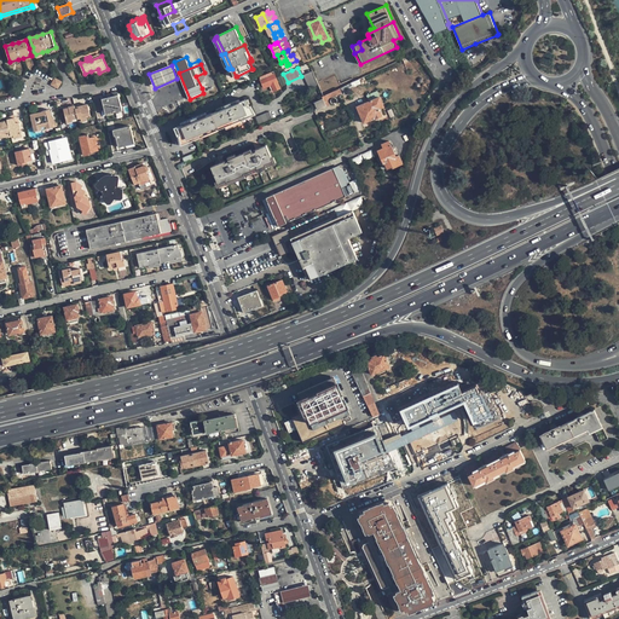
[(311,87),(318,84),(313,70),(305,74),(311,87)]
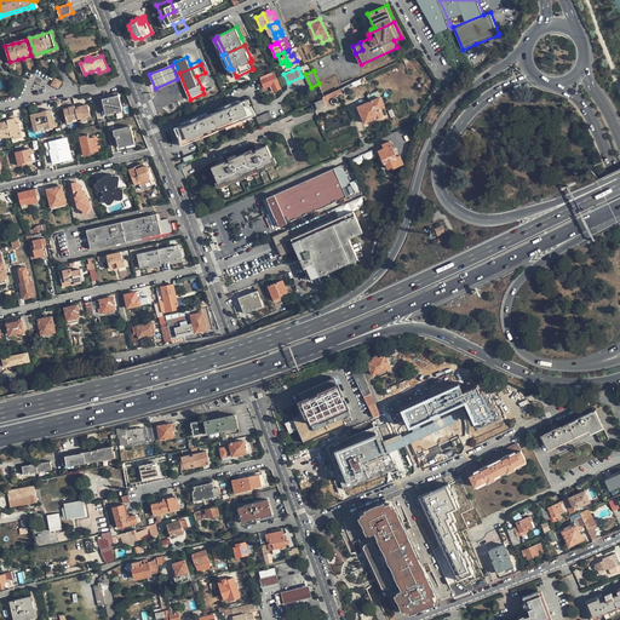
[(274,73),(274,72),(262,76),(265,87),(270,85),(273,89),(275,89),(276,90),(281,87),(275,73),(274,73)]
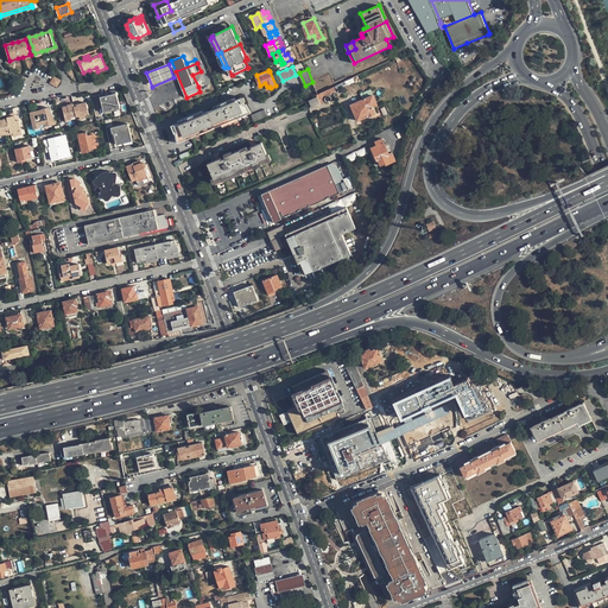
[(336,90),(334,87),(318,94),(318,95),(309,100),(312,107),(321,103),(321,102),(325,101),(324,96),(336,90)]
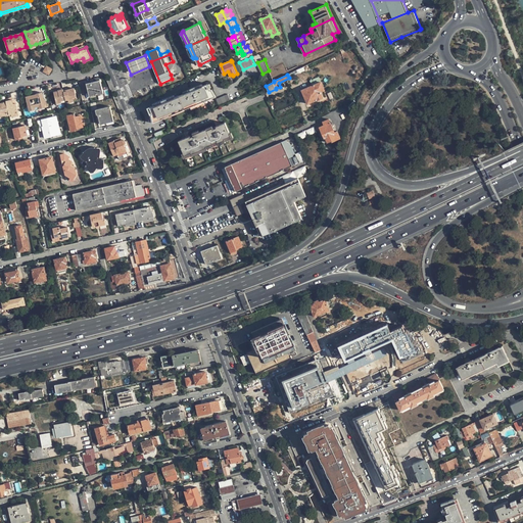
[(99,84),(98,80),(87,83),(89,94),(93,93),(93,94),(99,93),(98,92),(103,91),(101,83),(99,84)]
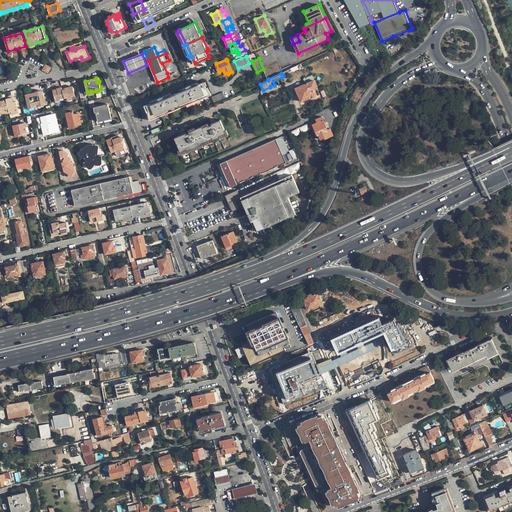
[(295,88),(301,101),(310,97),(311,97),(316,95),(314,89),(318,87),(314,79),(295,88)]
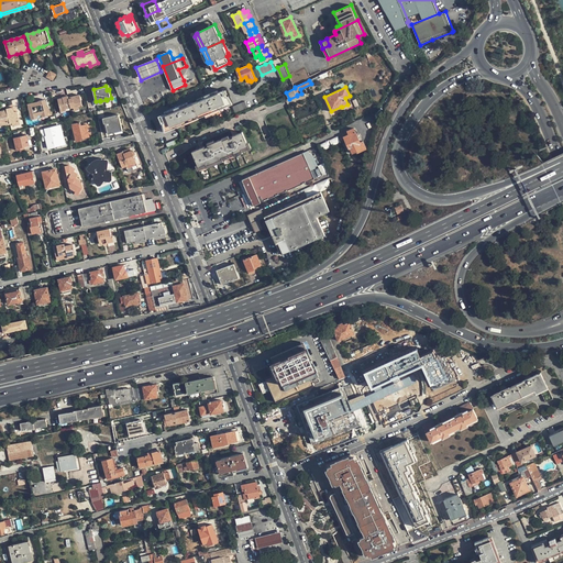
[(211,95),(211,94),(205,96),(206,97),(201,99),(202,100),(198,101),(198,100),(189,105),(189,106),(186,107),(186,106),(181,108),(180,106),(175,108),(175,110),(172,111),(172,112),(168,114),(168,113),(163,116),(167,128),(230,102),(224,89),(219,91),(219,92),(216,94),(216,92),(211,95)]
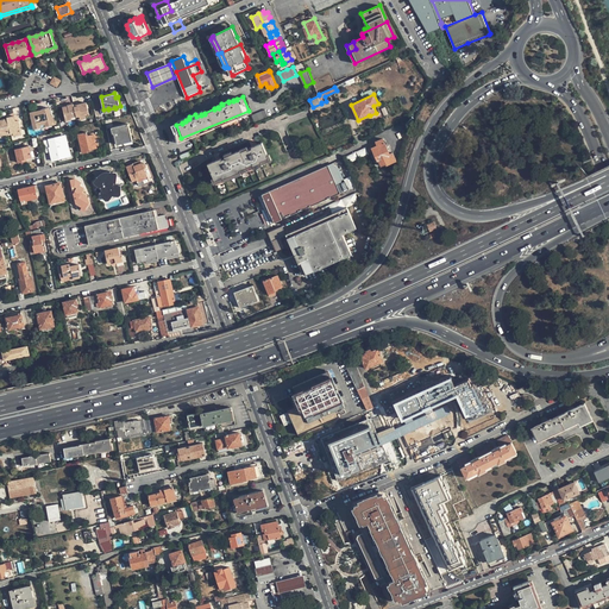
[(85,113),(89,112),(87,102),(75,105),(77,117),(80,115),(86,114),(85,113)]
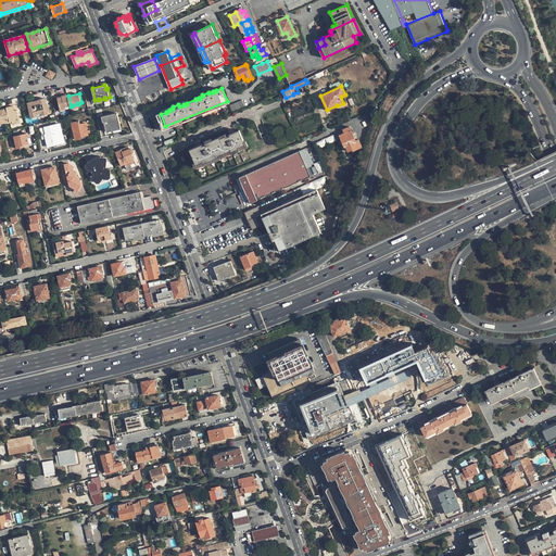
[(65,105),(65,106),(71,106),(68,96),(67,95),(62,96),(62,97),(58,98),(60,106),(65,105)]
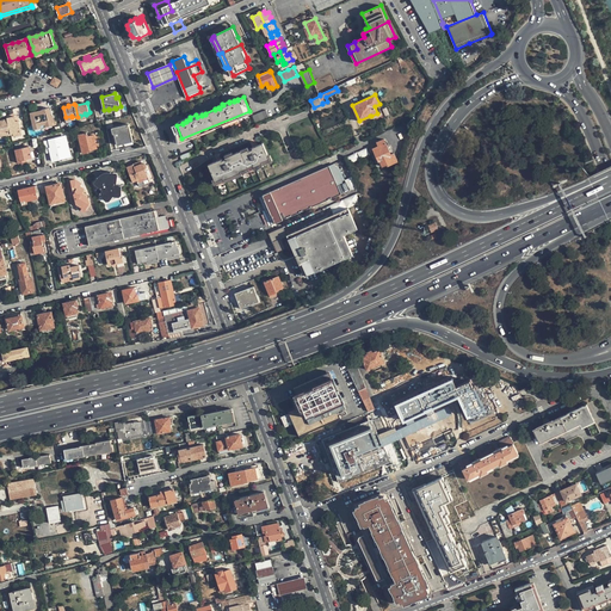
[(53,119),(51,115),(54,115),(51,106),(43,109),(44,110),(30,113),(34,130),(41,128),(39,125),(47,124),(47,127),(54,125),(53,123),(55,123),(55,119),(53,119)]
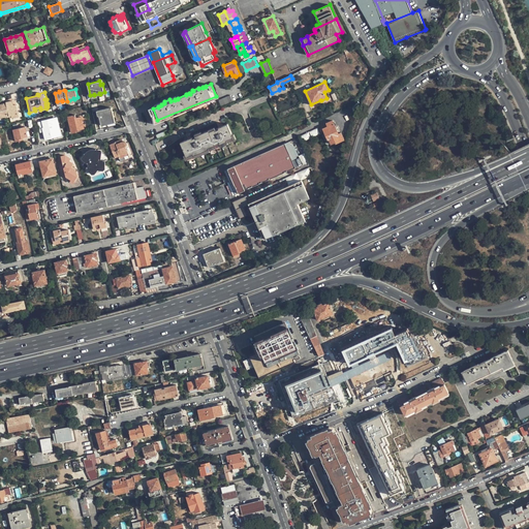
[(219,99),(222,106),(234,101),(231,95),(219,99)]
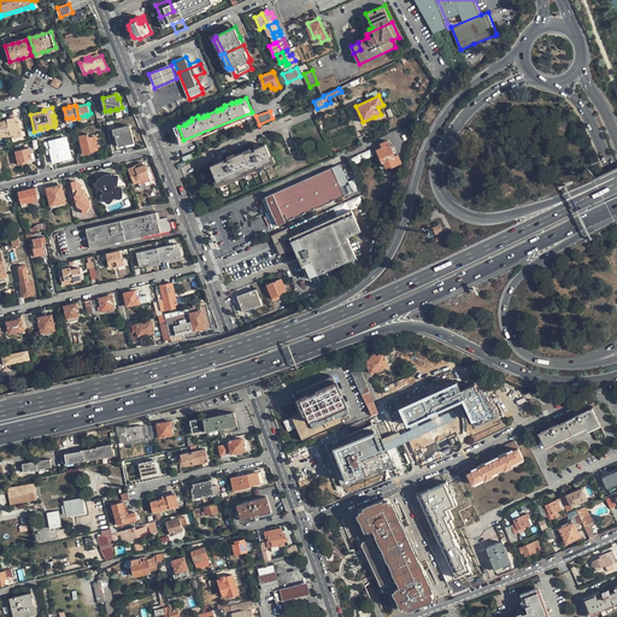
[(17,121),(16,117),(9,118),(9,121),(11,131),(12,134),(13,134),(22,131),(19,121),(17,121)]
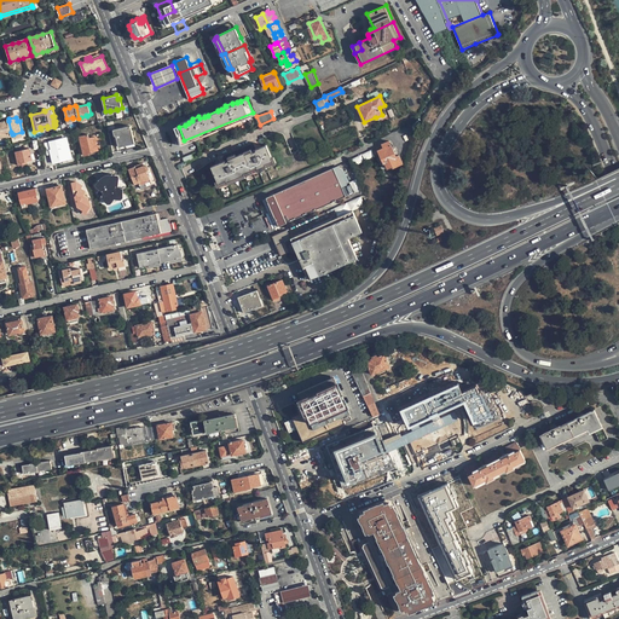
[(11,132),(9,121),(0,122),(0,133),(0,134),(9,133),(11,132)]
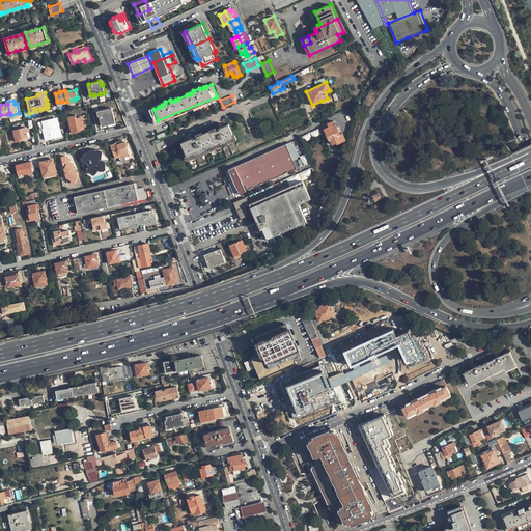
[(111,120),(115,119),(112,108),(100,110),(103,126),(108,124),(107,122),(112,121),(111,120)]
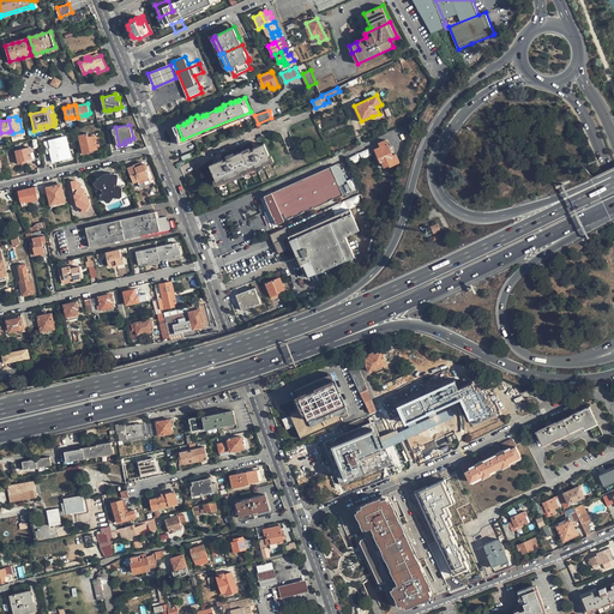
[(90,137),(89,133),(79,134),(84,154),(89,152),(89,151),(98,149),(95,136),(90,137)]
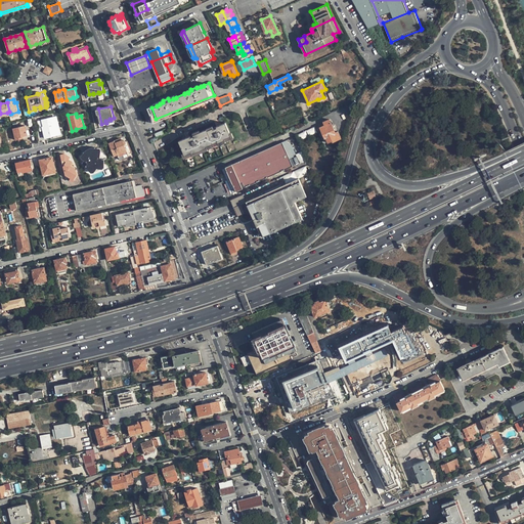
[(56,124),(58,124),(56,117),(38,121),(39,127),(43,126),(46,136),(52,135),(51,133),(58,132),(56,124)]
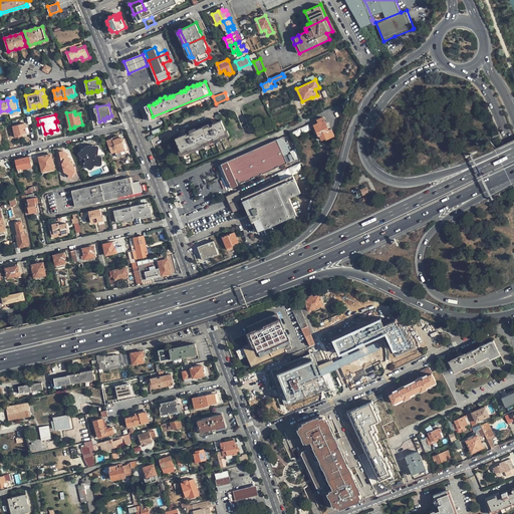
[(322,140),(326,138),(326,139),(334,135),(331,129),(329,130),(323,116),(318,118),(319,121),(314,124),(319,136),(320,135),(322,140)]
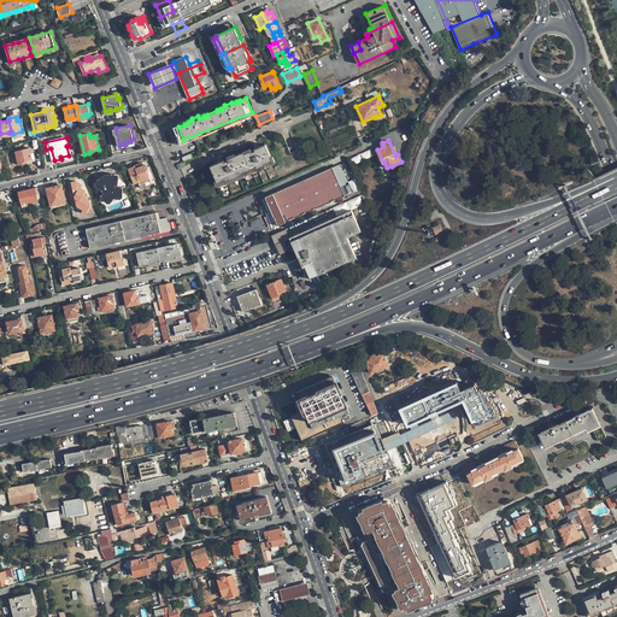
[(228,183),(241,178),(246,176),(245,174),(259,169),(260,170),(268,166),(266,165),(274,162),(266,144),(256,148),(257,150),(253,152),(252,150),(245,152),(244,151),(229,158),(229,159),(225,162),(224,159),(211,165),(219,184),(228,182),(228,183)]
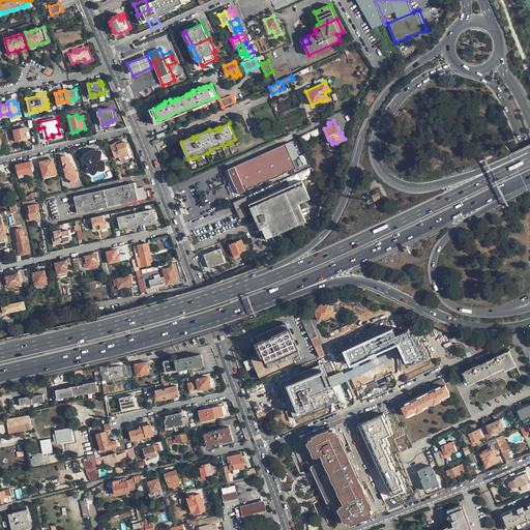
[(61,135),(59,125),(57,125),(59,134),(52,135),(53,137),(61,135)]
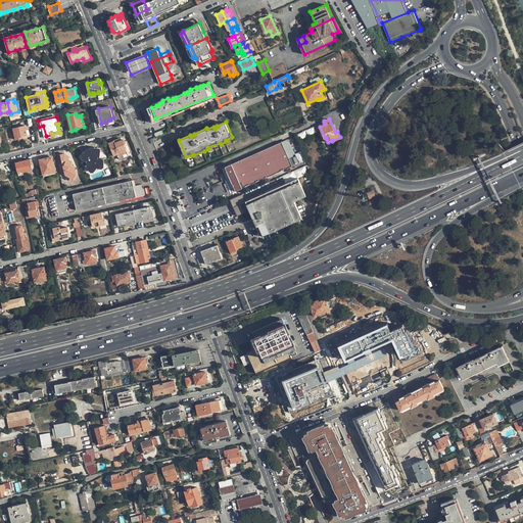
[(15,140),(22,138),(22,136),(28,135),(26,126),(13,128),(15,140)]
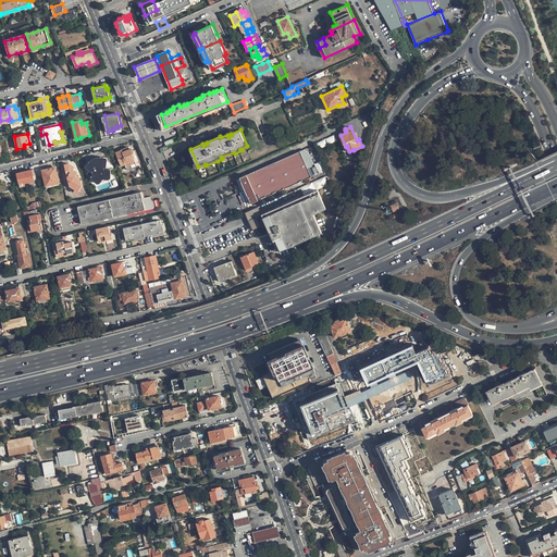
[(320,141),(322,147),(337,140),(335,135),(320,141)]
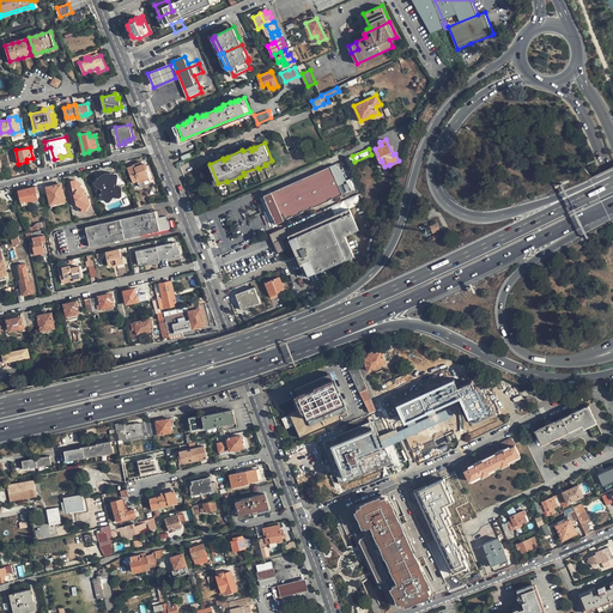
[(149,176),(150,180),(155,178),(150,165),(149,165),(146,164),(144,163),(135,167),(134,164),(128,168),(133,182),(139,180),(149,176)]
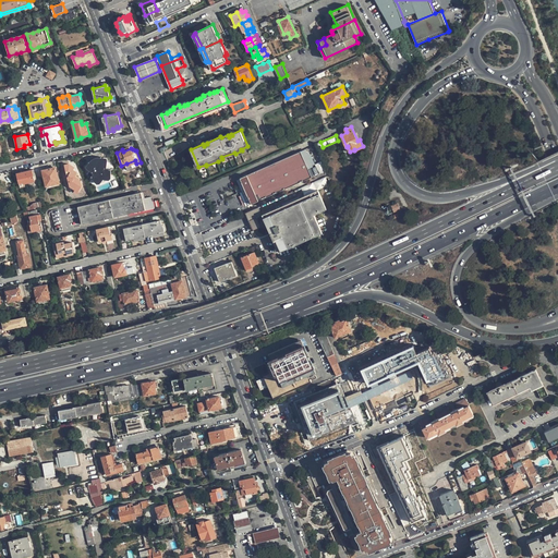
[(241,179),(253,204),(313,178),(302,152),(241,179)]
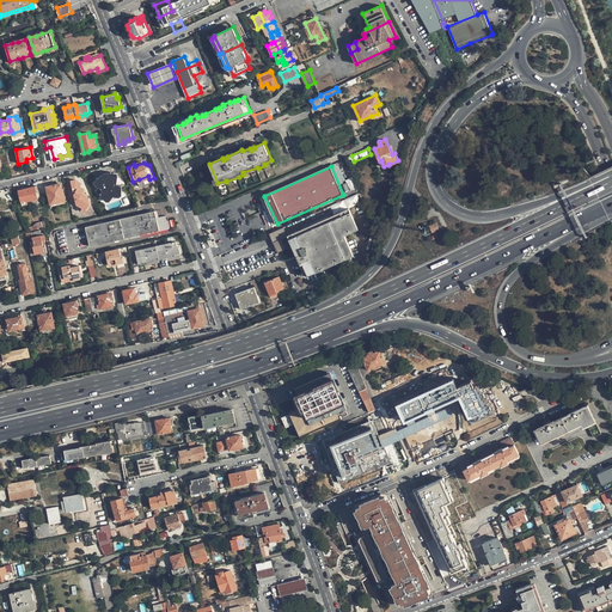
[(109,175),(102,177),(96,184),(103,190),(101,193),(108,200),(112,194),(121,195),(121,184),(117,184),(118,175),(109,175)]
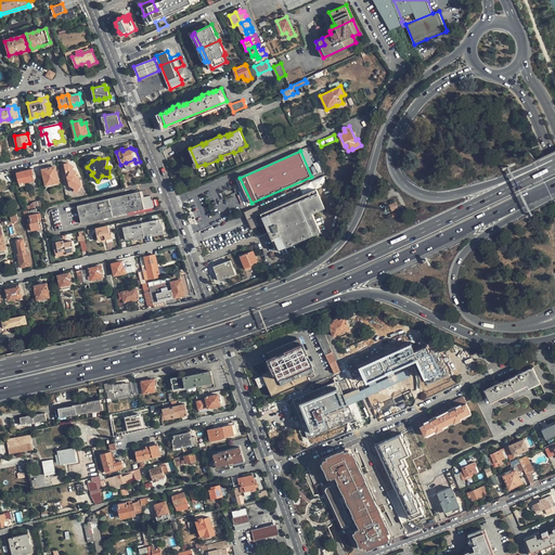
[(74,166),(69,163),(65,164),(69,184),(78,189),(81,183),(79,178),(75,176),(77,170),(73,168),(74,166)]
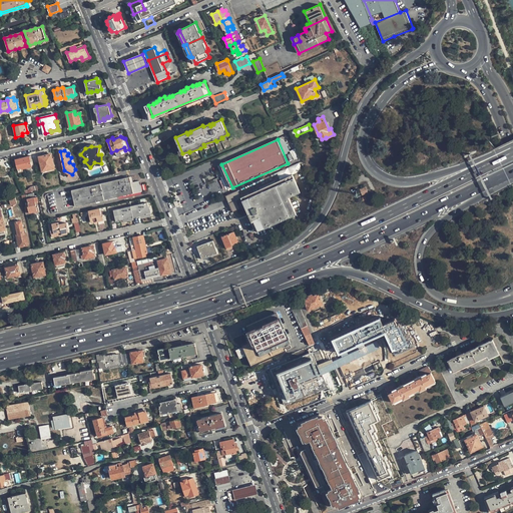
[(55,168),(51,153),(39,156),(43,170),(55,168)]
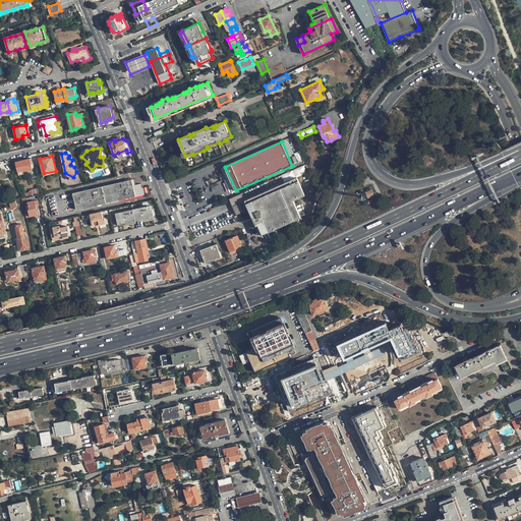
[(33,168),(31,159),(16,162),(19,174),(23,173),(23,171),(33,168)]
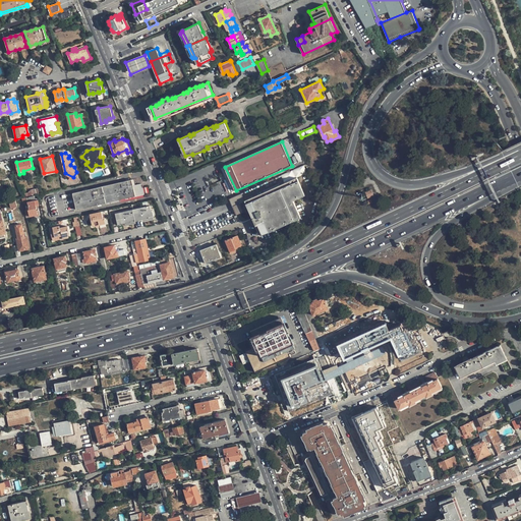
[(232,192),(236,190),(225,167),(222,168),(232,192)]
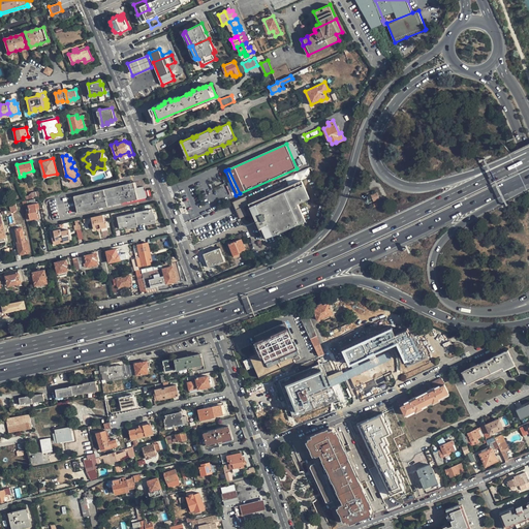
[(303,180),(249,204),(265,238),(306,220),(299,203),(310,197),(303,180)]
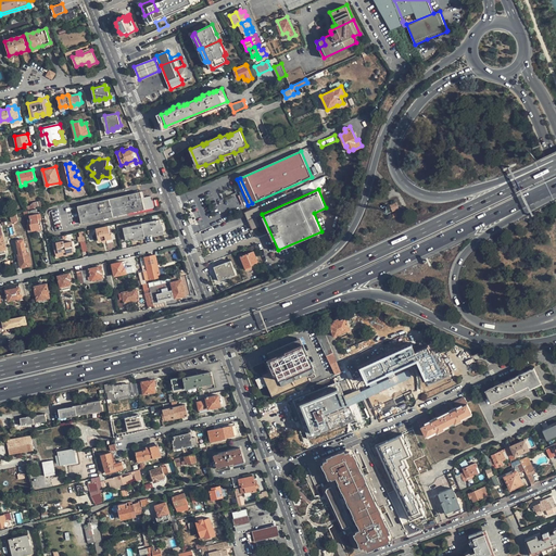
[(141,199),(140,192),(78,206),(81,225),(153,207),(151,196),(141,199)]
